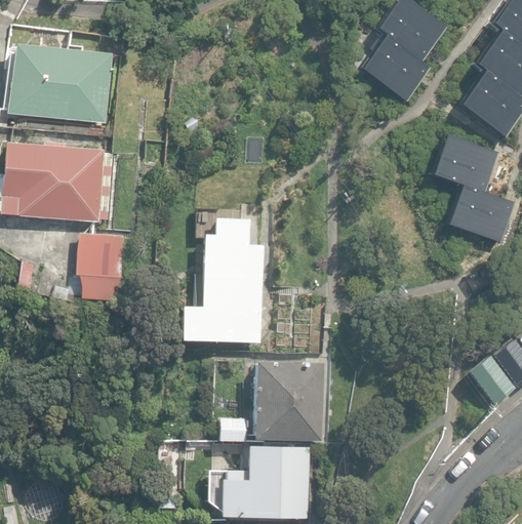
[(386,38),(424,64),(448,29),(406,0),(399,0),(377,32),(386,38)]
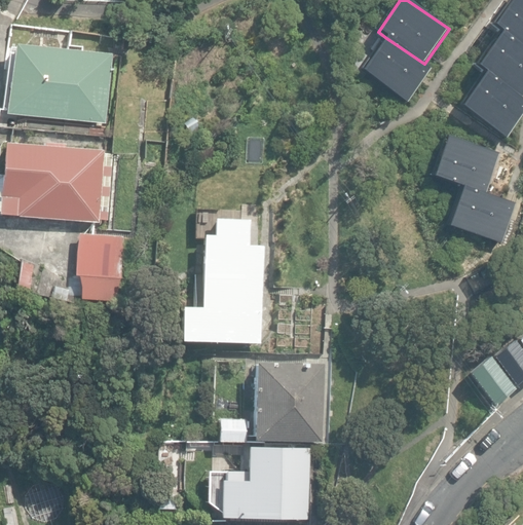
[(522,0),(510,0),(492,28),(500,33),(522,48),(522,0)]
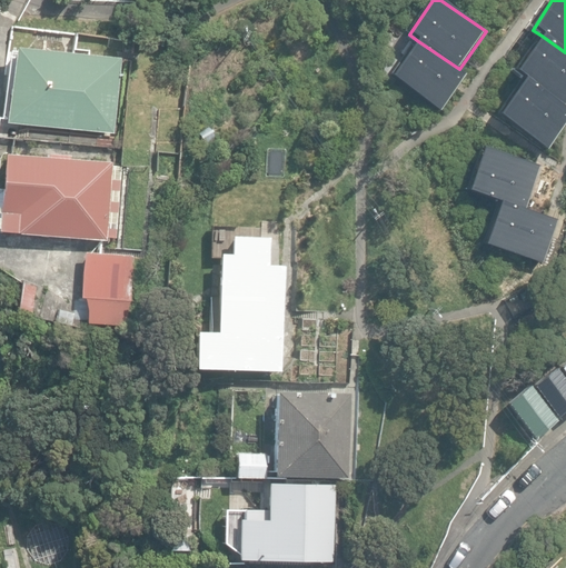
[(516,73),(525,80),(565,108),(565,52),(542,36),(516,73)]
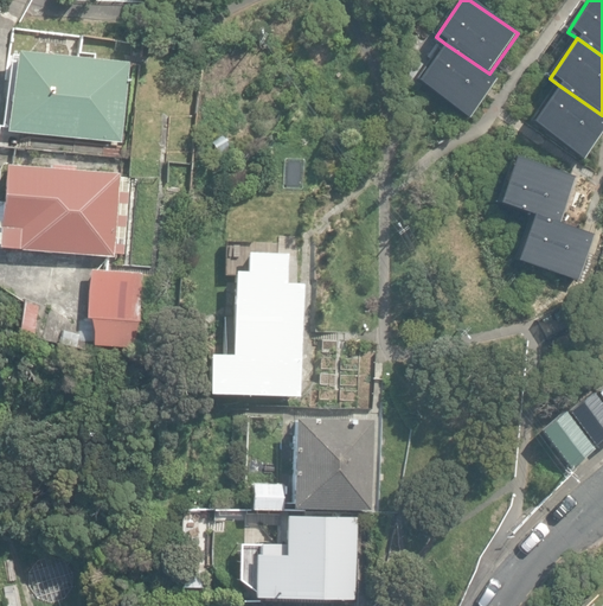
[(489,74),(446,44),(418,84),(470,120),(499,81),(489,74)]
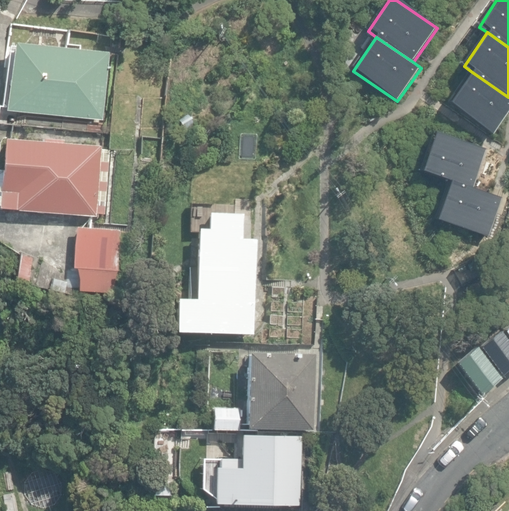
[(7,111),(104,120),(111,53),(14,44),(7,111)]
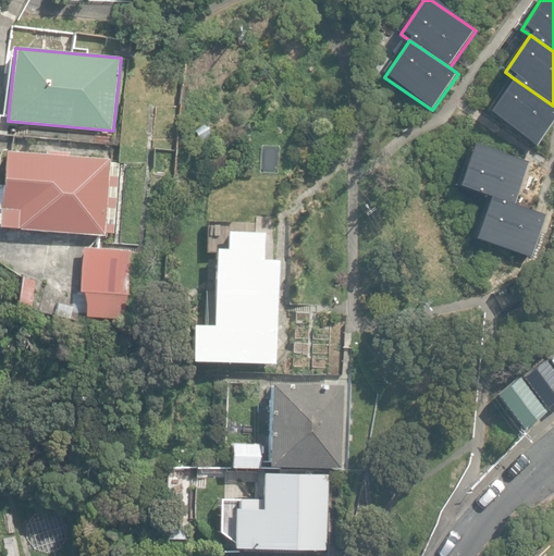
[(553,106),(514,78),(488,114),(537,149),(553,123),(553,106)]
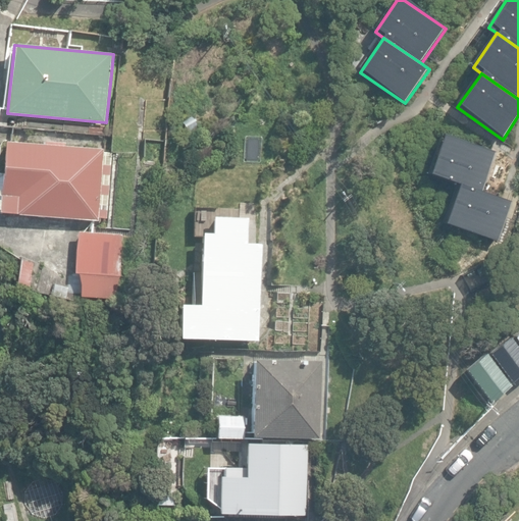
[(429,176),(459,187),(482,194),(496,154),(443,137),(429,176)]
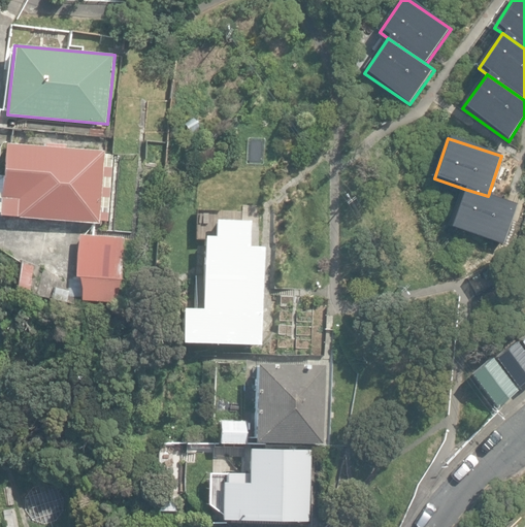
[(0,216),(101,223),(102,207),(112,208),(116,156),(106,156),(106,151),(5,143),(0,216)]
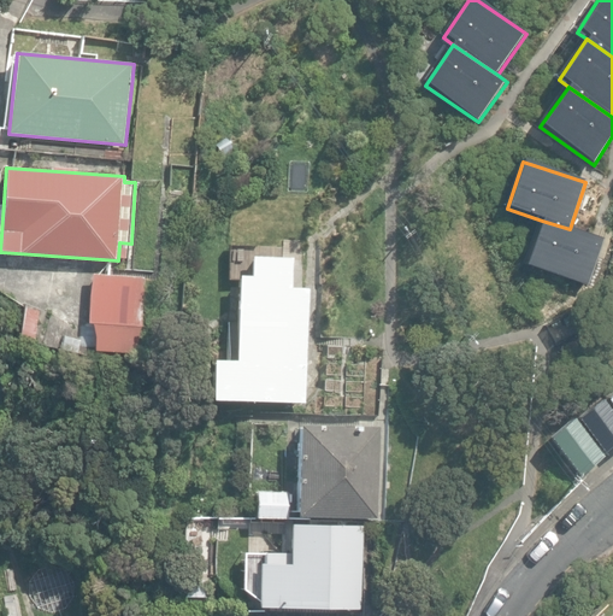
[(570,229),(542,221),(528,267),(589,287),(605,241),(570,229)]
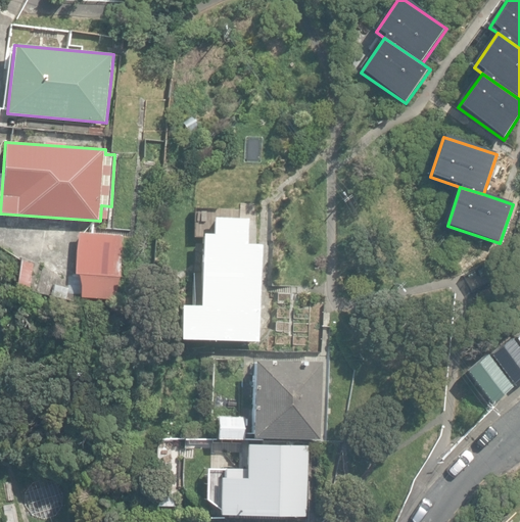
[(181,339),(262,341),(264,245),(249,244),(250,219),(215,218),(215,234),(203,233),(202,305),(182,304),(181,338),(181,339)]
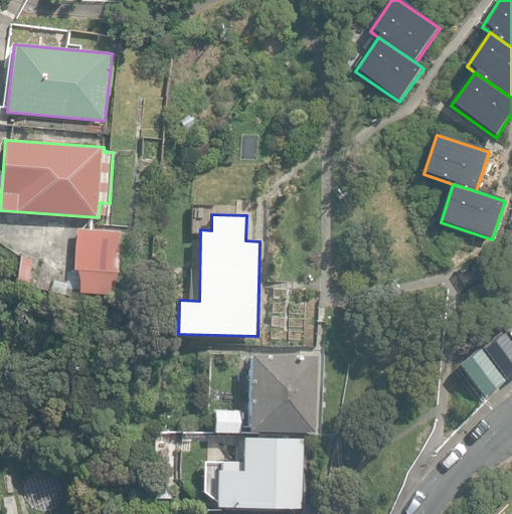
[(121,292),(137,296),(141,274),(123,268),(125,232),(78,229),(76,271),(79,271),(78,281),(82,282),(82,293),(120,295),(121,292)]
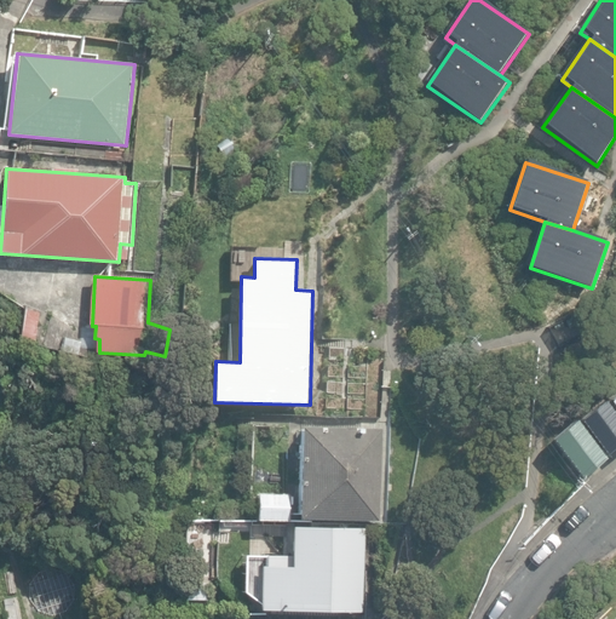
[(35,347),(41,314),(28,311),(29,308),(17,305),(11,342),(35,347)]
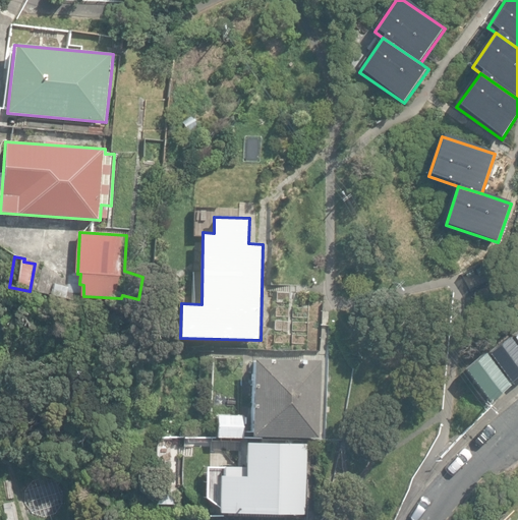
[(488,354),(515,386),(517,384),(517,346),(509,337),(488,354)]
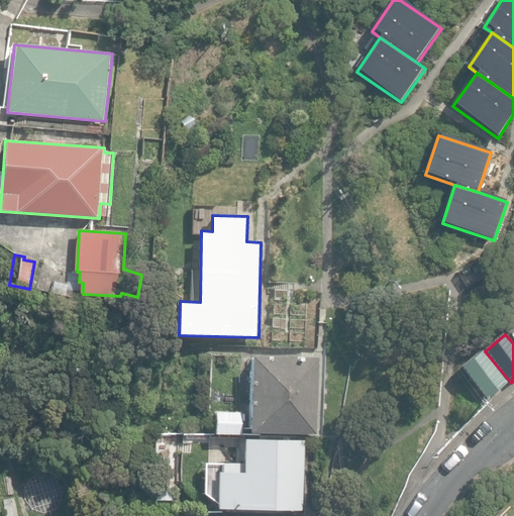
[(488,399),(506,384),(480,350),(460,367),(488,399)]
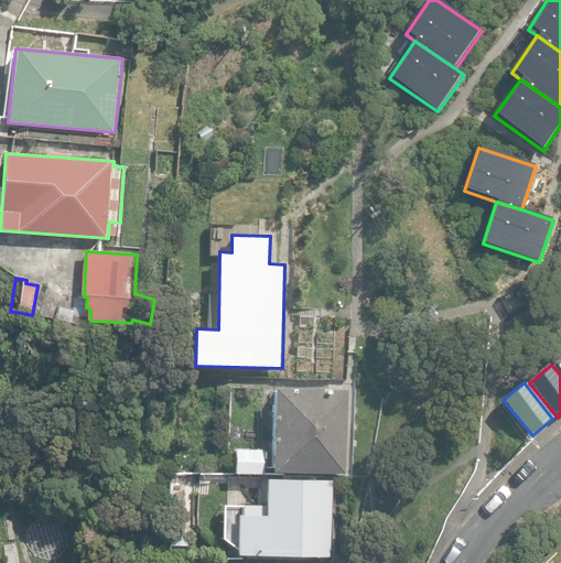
[(272,472),(347,474),(351,391),(276,389),(272,472)]
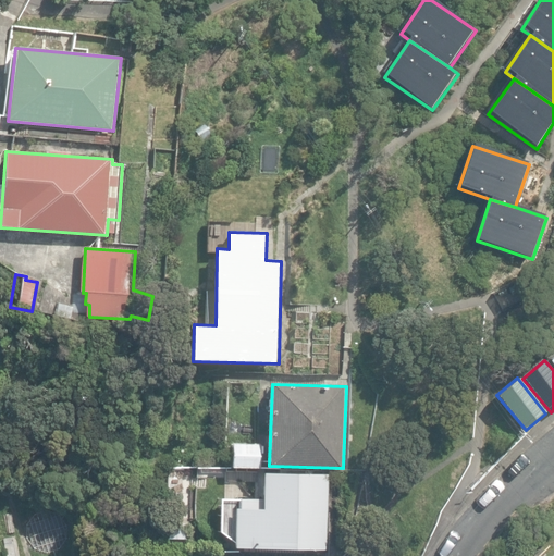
[(235,467),(262,468),(263,445),(236,444),(235,467)]
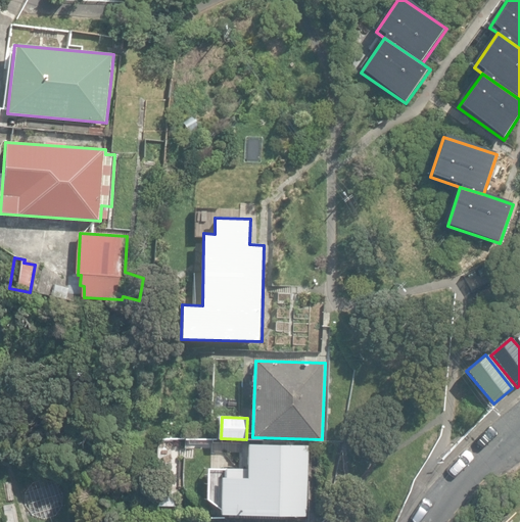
[(222,514),(308,516),(310,445),(248,443),(247,469),(226,468),(225,477),(222,477),(221,514),(222,514)]
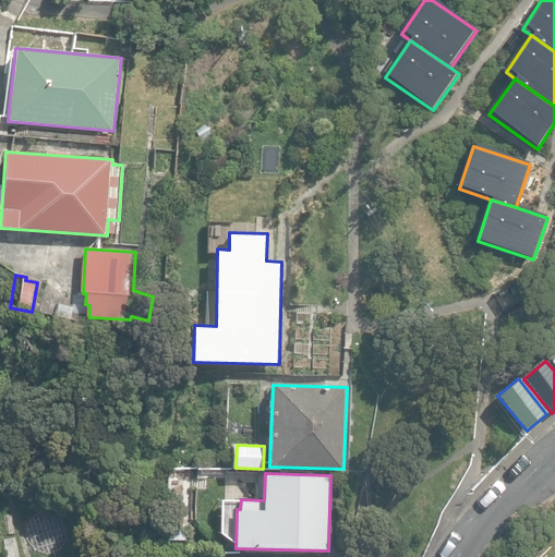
All buildings are outlined.
